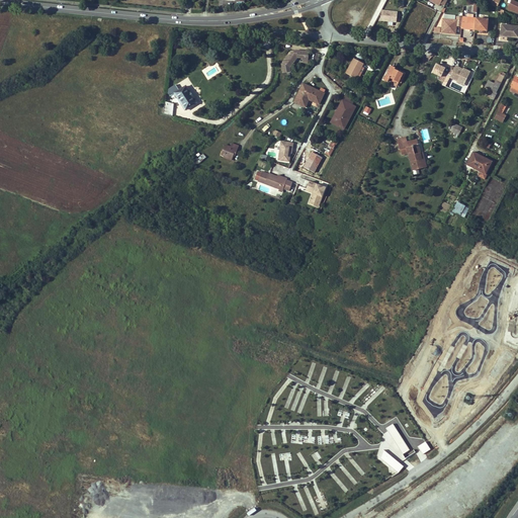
[(517,14),(517,1),(515,0),(511,0),(507,9),(517,14)]
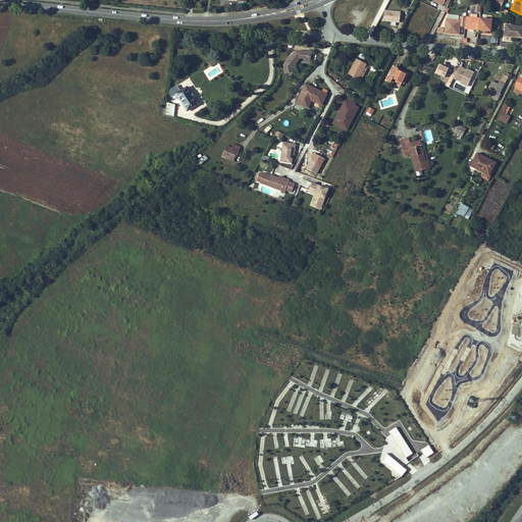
[(399,21),(400,12),(384,11),(384,20),(399,21)]
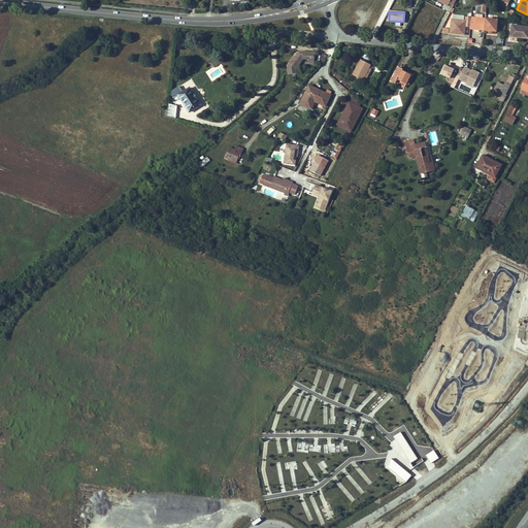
[(465,27),(470,27),(471,18),(472,13),(466,13),(466,21),(452,20),(451,33),(464,34),(465,27)]
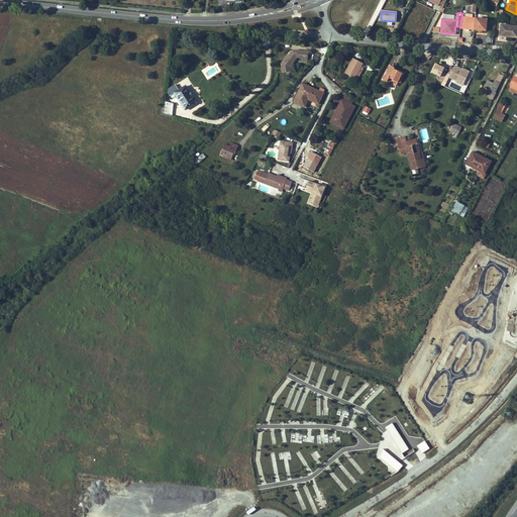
[(467,18),(466,29),(478,30),(481,30),(486,31),(487,19),(467,18)]
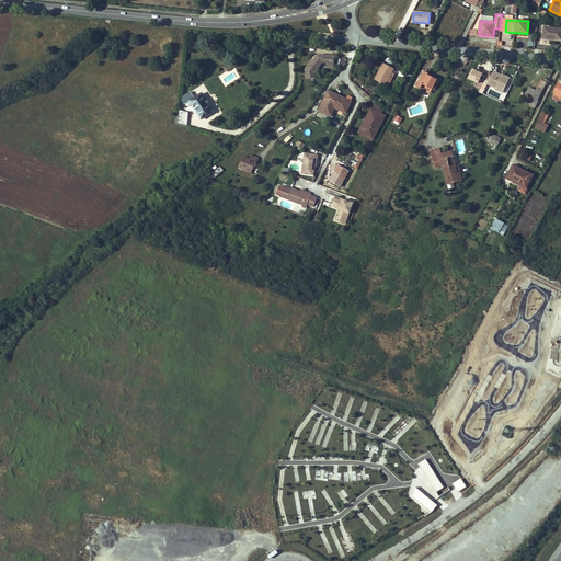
[(560,31),(560,29),(542,26),(541,39),(551,39),(560,41),(560,31)]
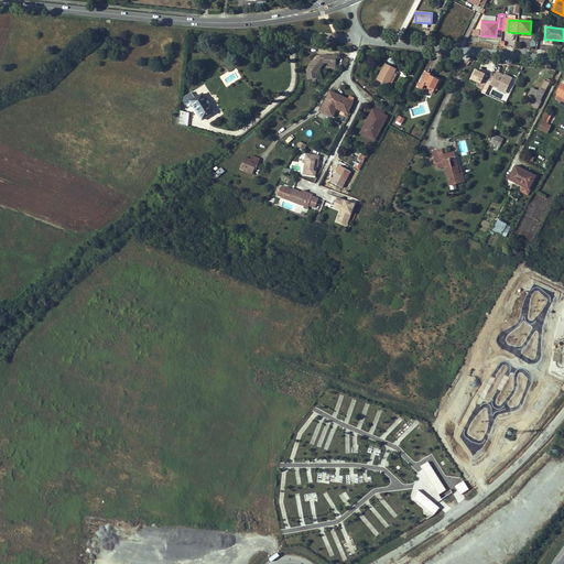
[(307,67),(316,74),(323,63),(331,64),(331,65),(336,66),(337,56),(324,55),(324,58),(322,57),(315,57),(307,67)]
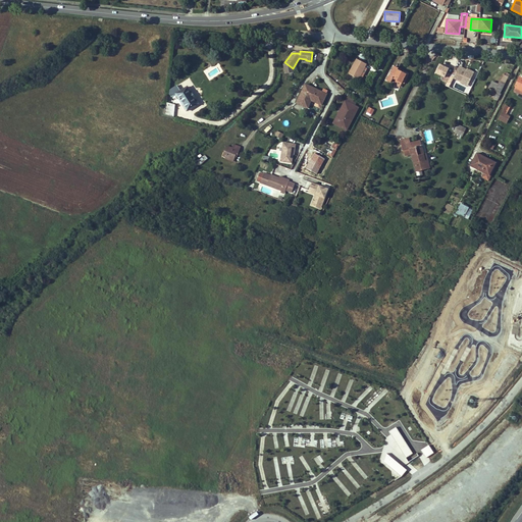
[(358,80),(365,67),(364,67),(366,64),(357,59),(355,62),(349,74),(354,76),(358,80)]
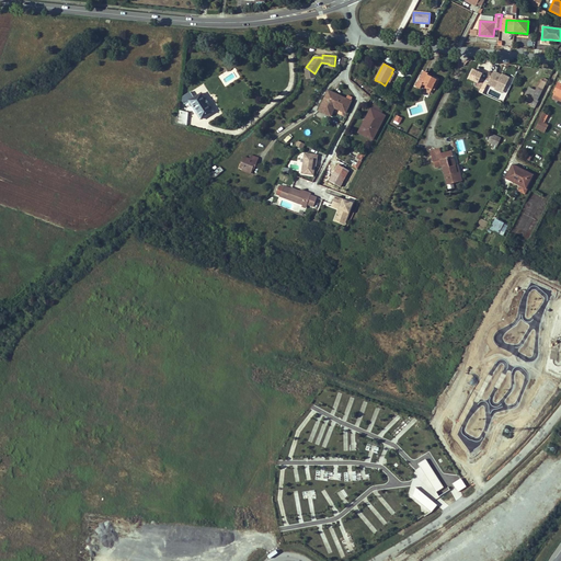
[(481,78),(483,75),(472,69),(466,81),(480,89),(484,80),(481,78)]
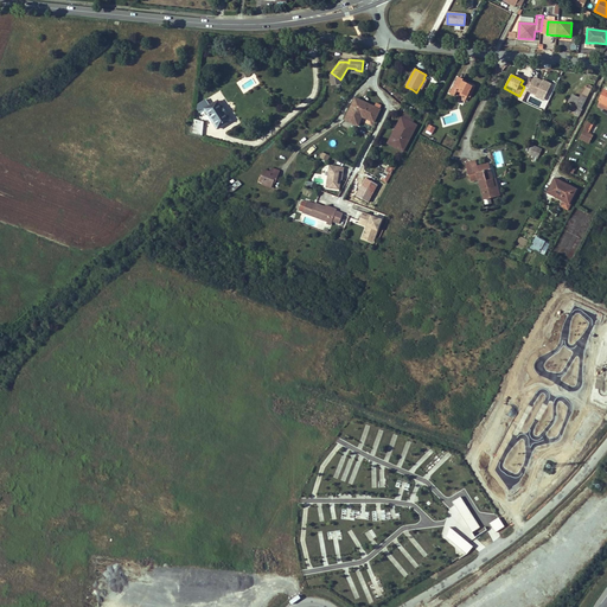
[(534,80),(529,77),(524,88),(529,90),(528,91),(535,96),(535,97),(543,101),(550,84),(542,81),(535,77),(534,80)]
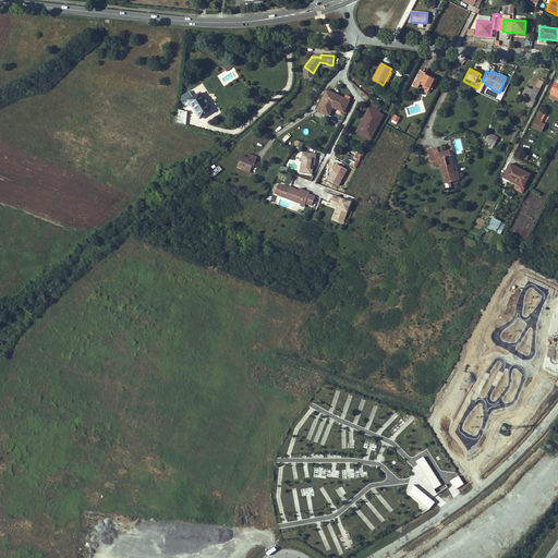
[(392,73),(390,72),(383,85),(386,86),(392,73)]
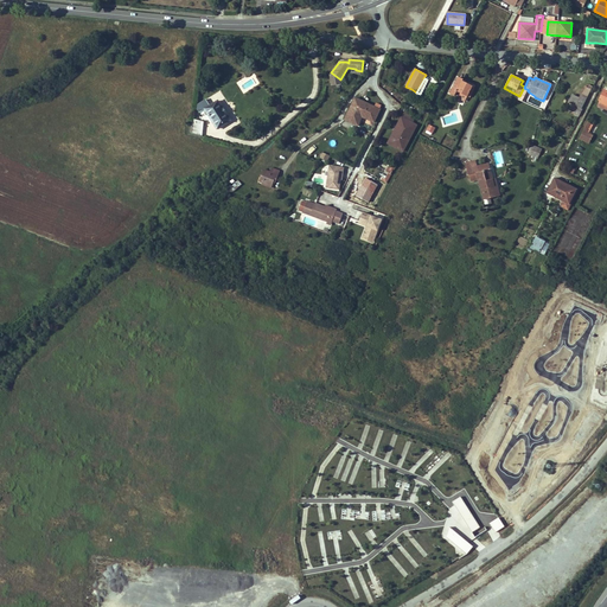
[(459,78),(451,94),(454,96),(455,94),(457,91),(466,96),(472,87),(466,84),(462,82),(462,81),(459,78)]
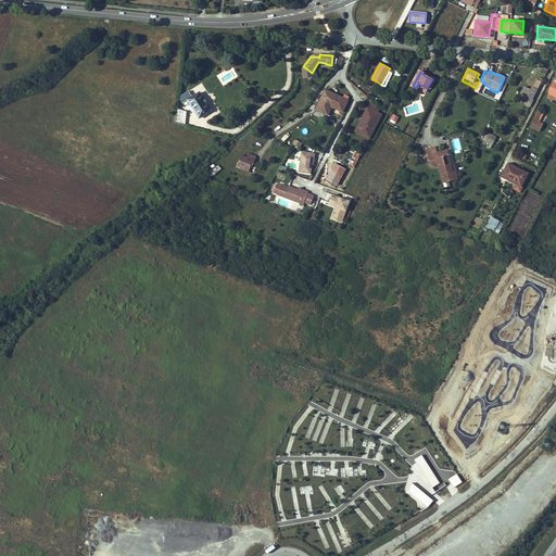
[(521,93),(529,98),(532,99),(543,79),(540,78),(538,77),(531,90),(525,87),(521,93)]
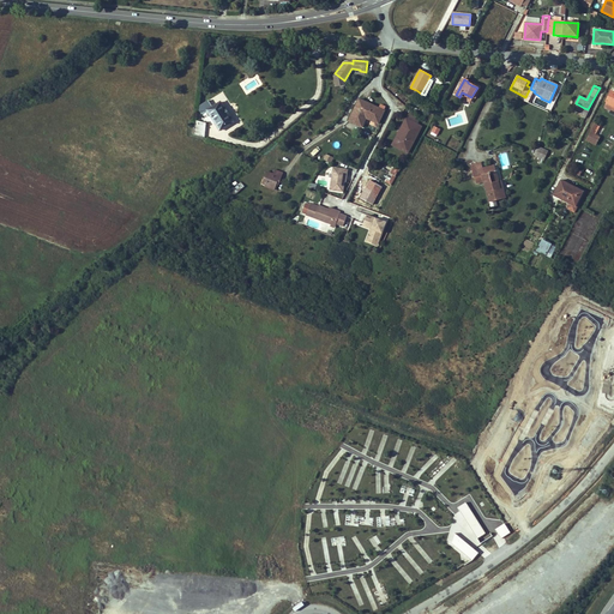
[(384,112),(359,100),(349,121),(356,125),(361,115),(366,118),(378,124),(384,112)]
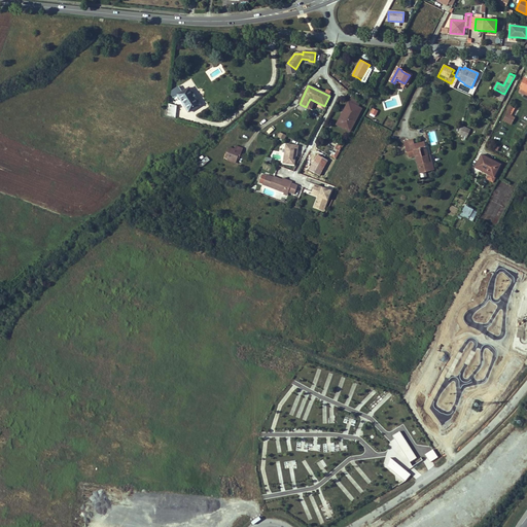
[(188,88),(182,92),(178,86),(171,91),(171,95),(173,98),(178,96),(188,112),(200,104),(196,98),(197,98),(194,94),(192,94),(188,88)]
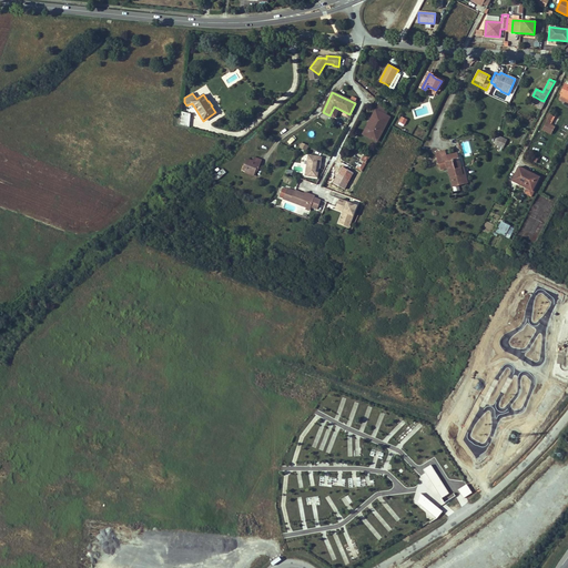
[(567,97),(560,94),(558,99),(567,103),(567,97)]
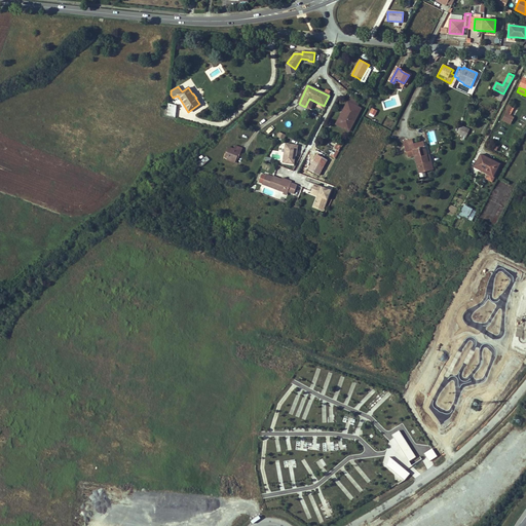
[(342,114),(337,124),(349,130),(361,109),(348,102),(345,107),(348,108),(344,115),(342,114)]
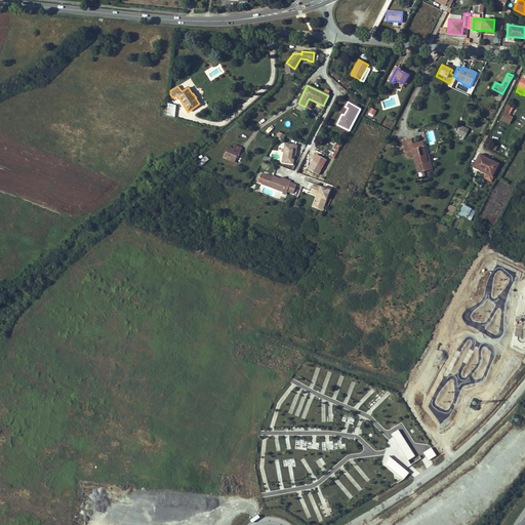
[(166,104),(165,115),(174,117),(175,106),(166,104)]
